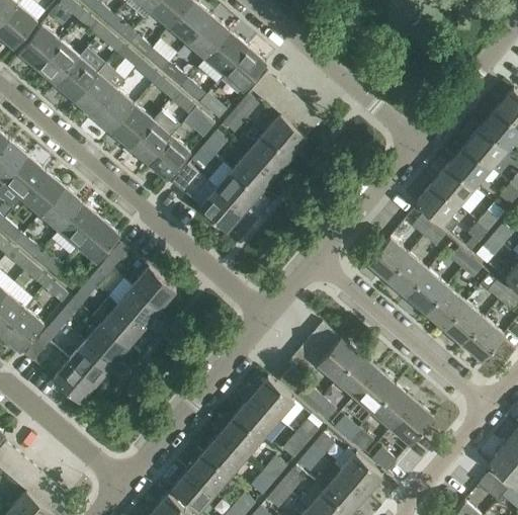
[(21,0),(0,0),(0,25),(18,4),(21,0)]
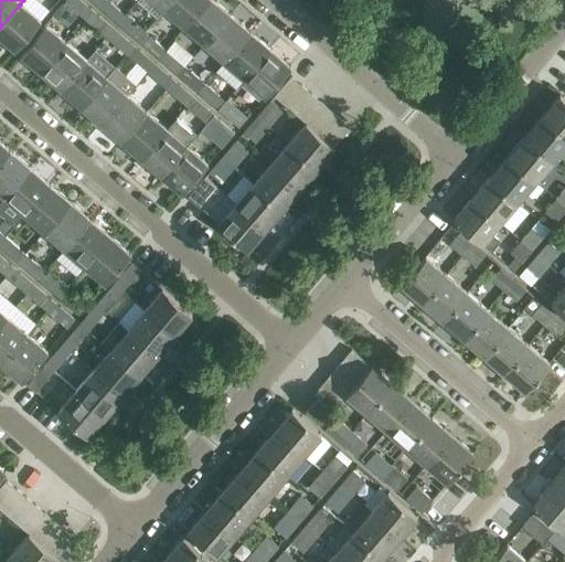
[(67,0),(65,4),(85,22),(93,13),(76,0),(67,0)]
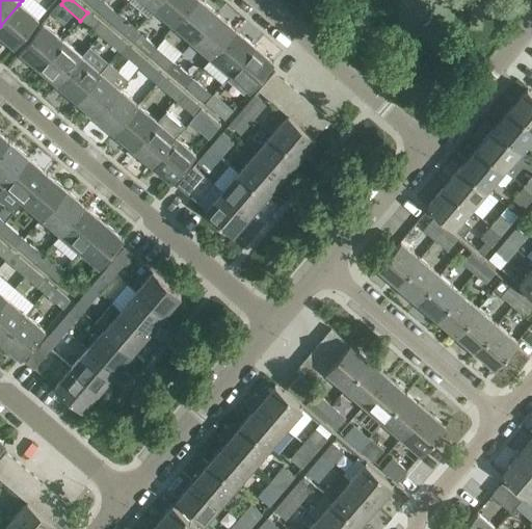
[(117,17),(98,0),(91,8),(110,24),(117,17)]
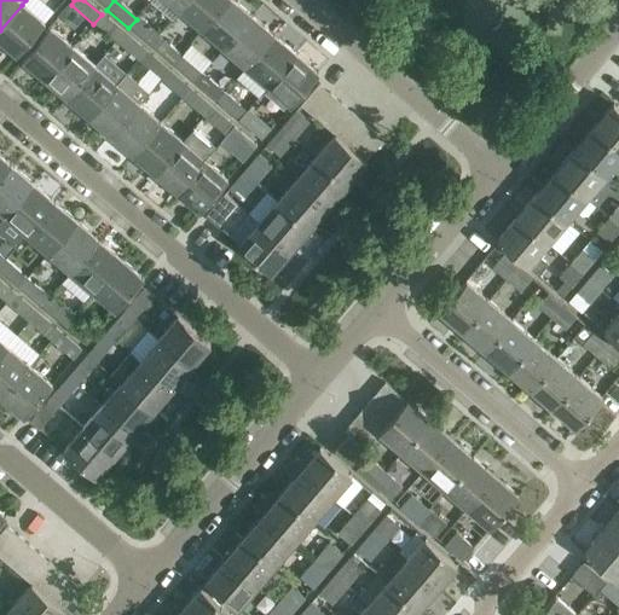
[(165,0),(180,13),(190,0),(165,0)]
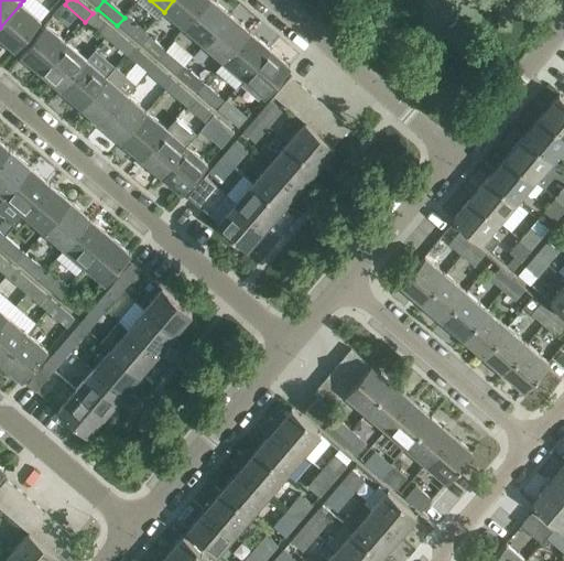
[(208,0),(173,0),(164,12),(184,29),(208,0)]
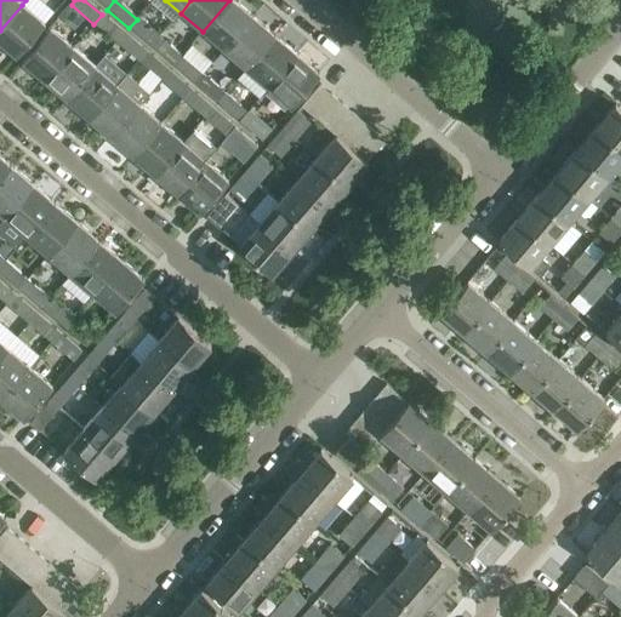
[(231,0),(229,0),(203,32),(224,51),(252,18),(231,0)]
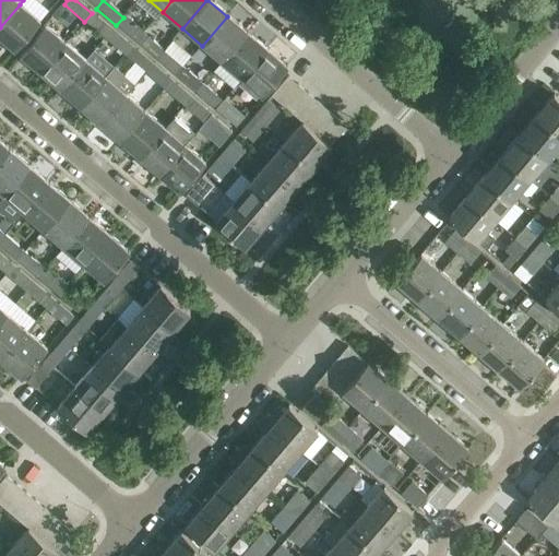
[(40,23),(20,4),(0,27),(0,38),(15,52),(40,23)]
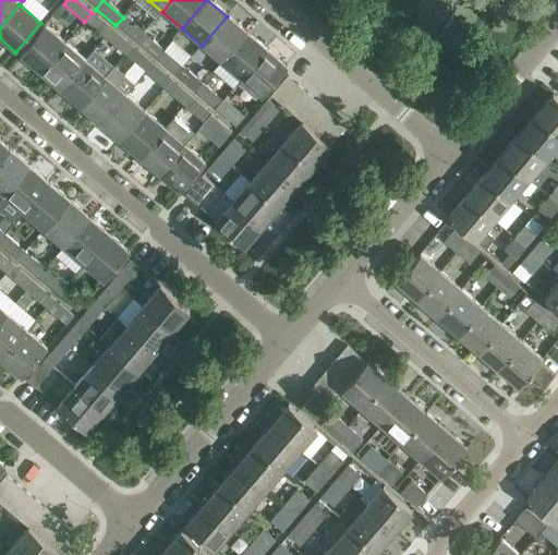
[(84,22),(105,38),(111,31),(92,13),(84,22)]
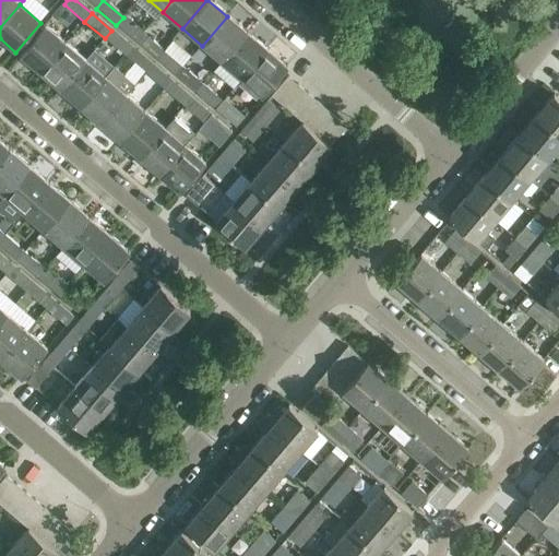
[(247,34),(227,16),(202,46),(222,63),(247,34)]
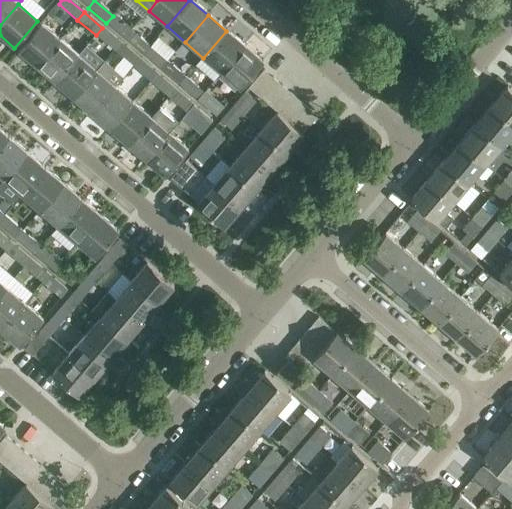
[(124,39),(131,31),(113,16),(106,23),(124,39)]
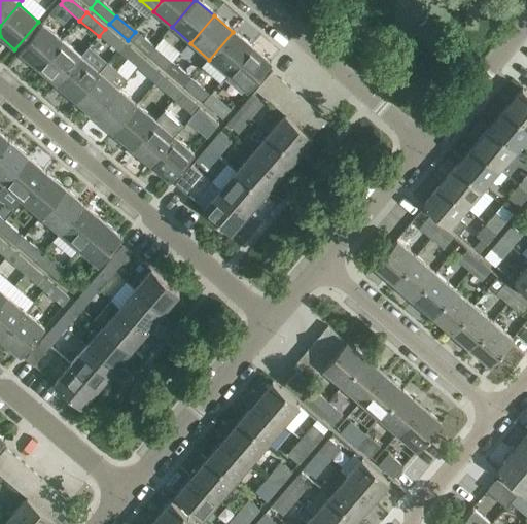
[(38,69),(62,41),(42,25),(19,53),(38,69)]
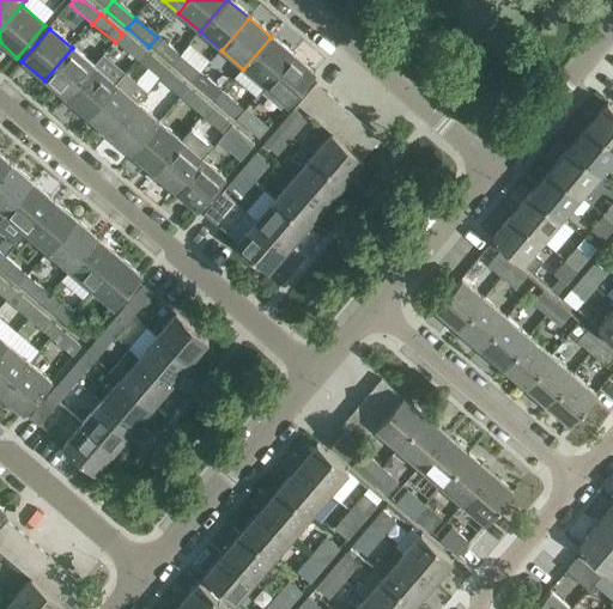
[(115,42),(137,61),(144,53),(122,34),(115,42)]
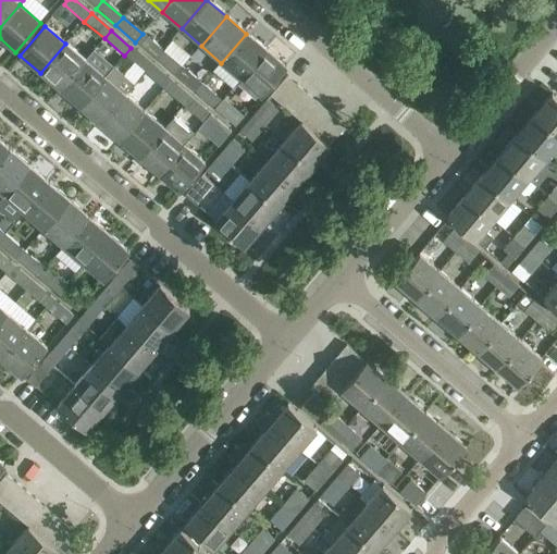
[(162,51),(143,34),(135,42),(156,60),(162,51)]
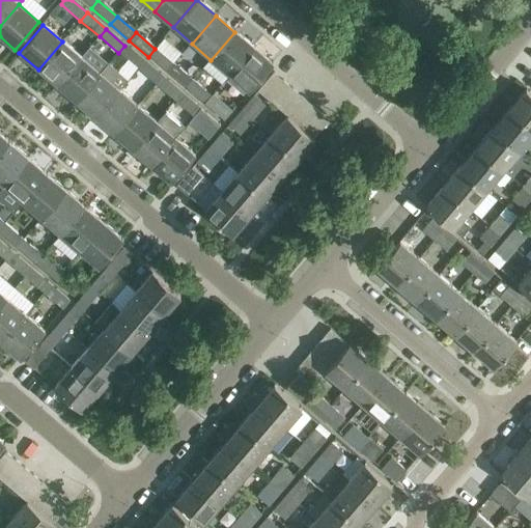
[(211,60),(230,76),(254,48),(234,32),(211,60)]
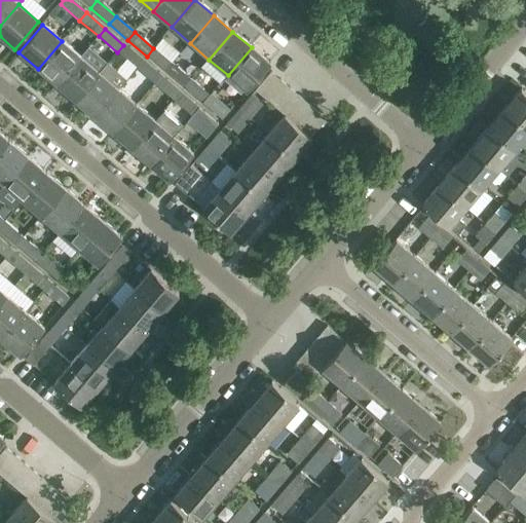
[(57,85),(80,58),(62,41),(38,69),(57,85)]
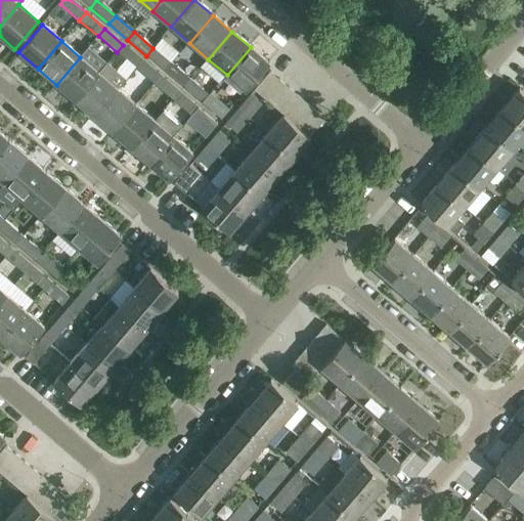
[(123,45),(117,52),(135,69),(142,60),(123,45)]
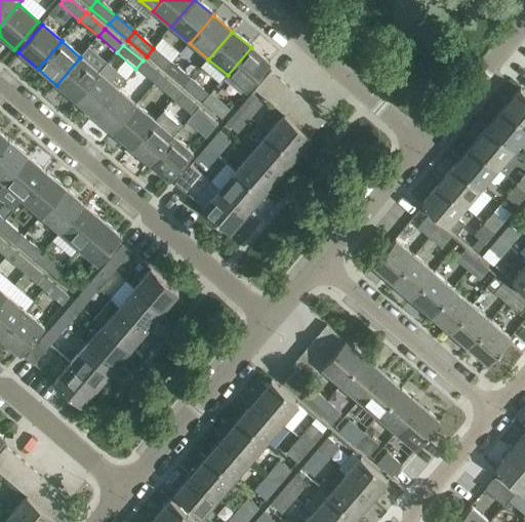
[(246,91),(271,64),(251,47),(228,75),(246,91)]
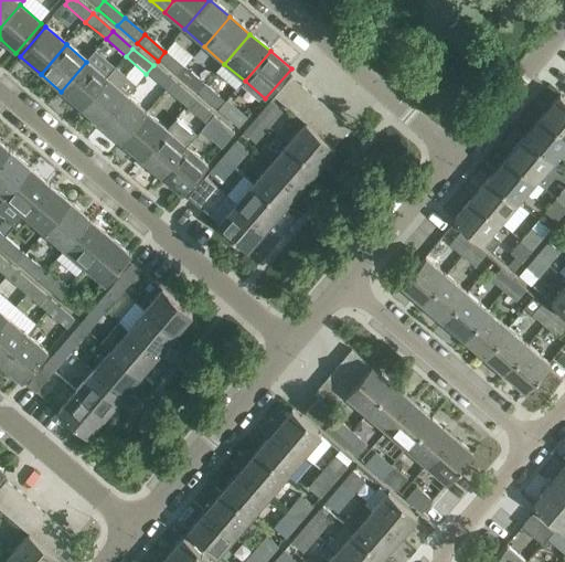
[(178,77),(184,70),(164,52),(158,61),(178,77)]
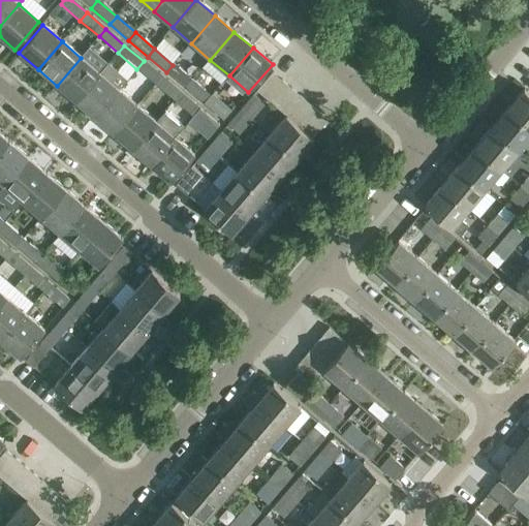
[(75,102),(99,74),(81,58),(57,86),(75,102)]
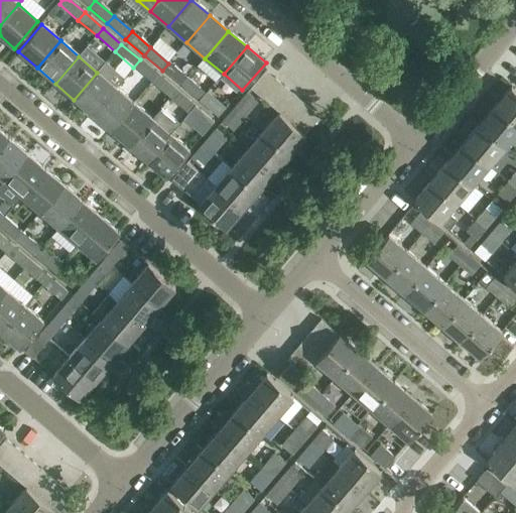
[(133,68),(151,83),(158,76),(140,59),(133,68)]
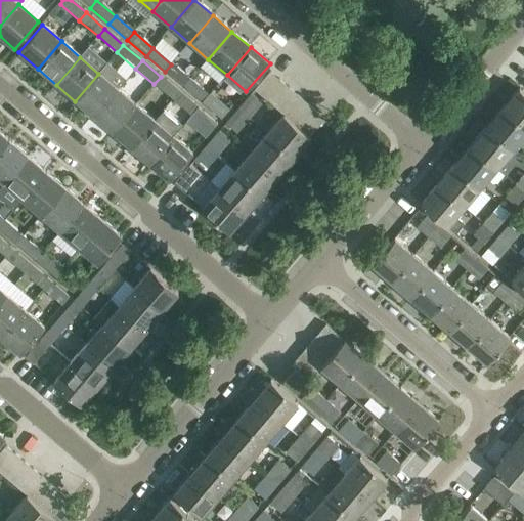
[(98,74),(75,101),(93,117),(118,89),(125,80),(106,63),(98,74)]
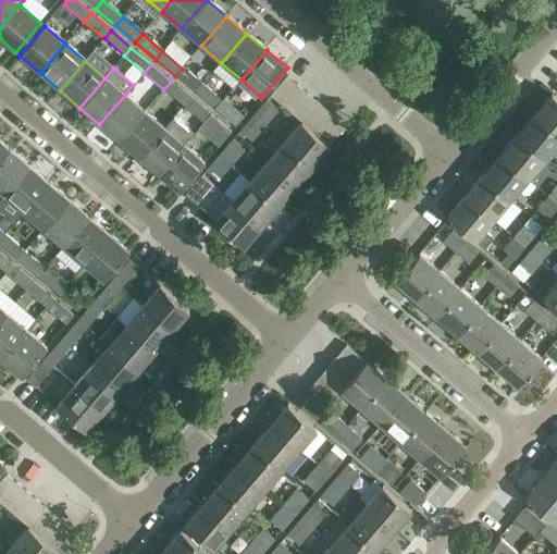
[(202,85),(182,69),(175,76),(195,94),(202,85)]
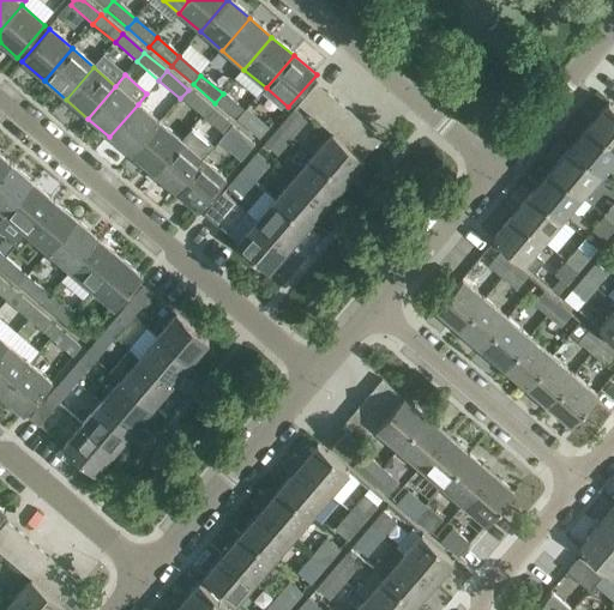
[(317,86),(298,107),(309,116),(327,96),(317,86)]
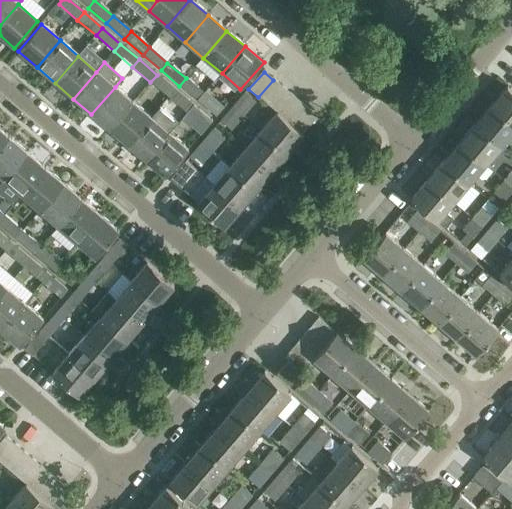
[(150,82),(168,98),(175,90),(157,75),(150,82)]
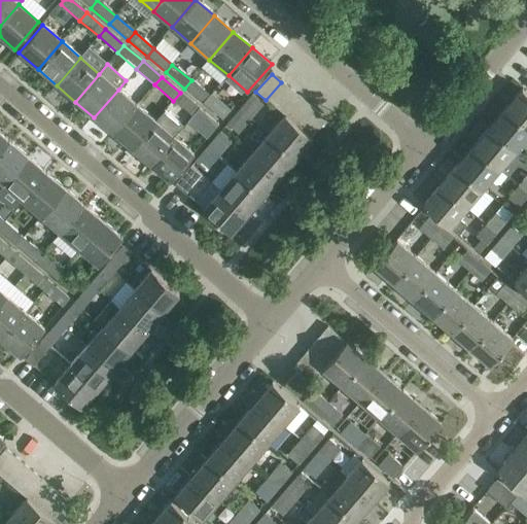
[(184,89),(203,105),(210,97),(191,80),(184,89)]
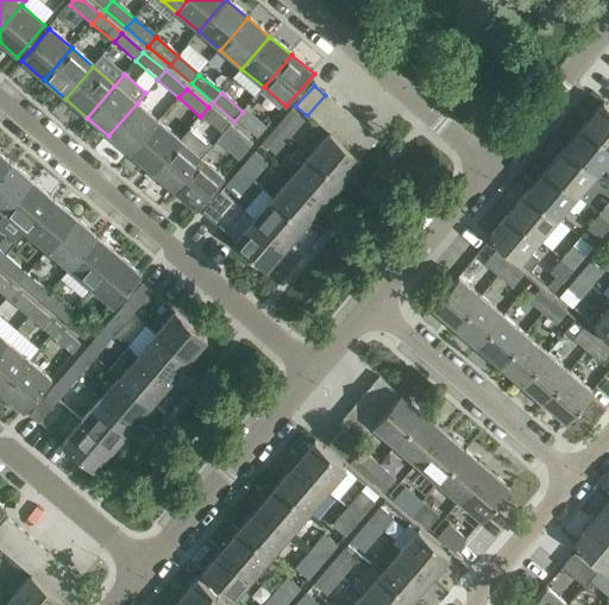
[(336,104),(325,95),(307,115),(318,125),(336,104)]
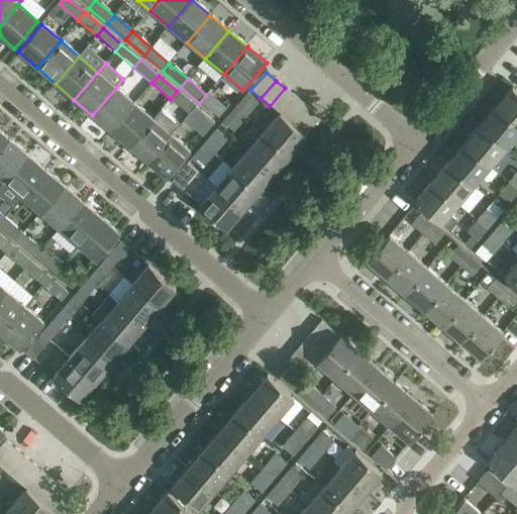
[(111,131),(134,104),(116,88),(92,115),(111,131)]
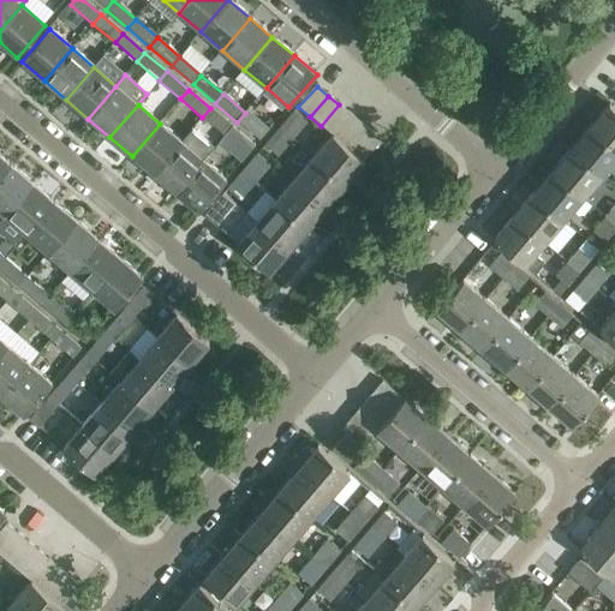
[(339,105),(321,126),(330,135),(350,114),(339,105)]
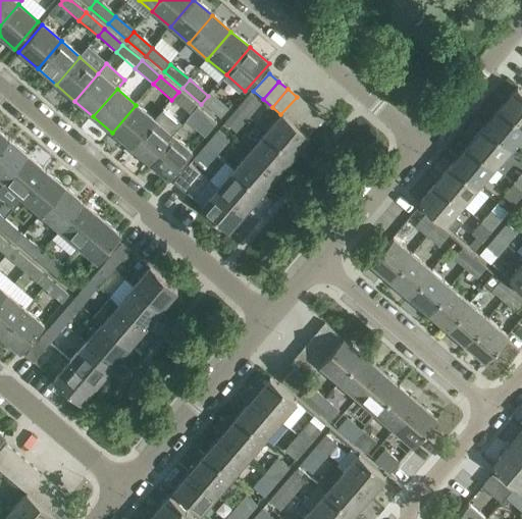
[(501,109),(521,126),(521,93),(517,90),(501,109)]
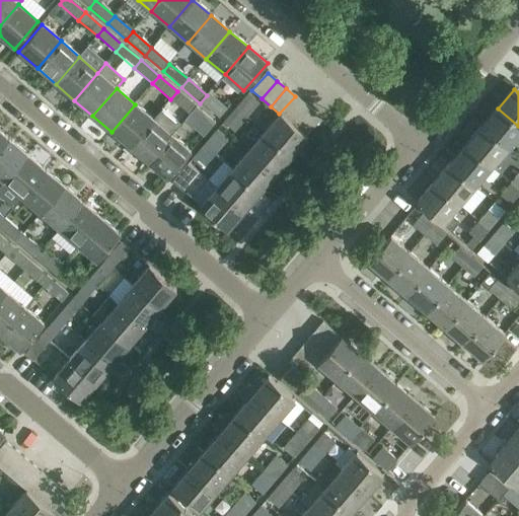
[(177,91),(170,99),(190,116),(196,107),(177,91)]
